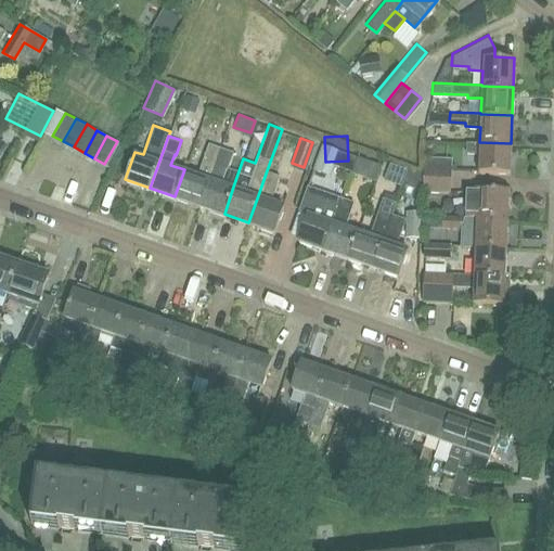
[(479,142),(479,141),(465,140),(465,151),(465,166),(478,166),(478,170),(510,171),(511,143),(479,142)]
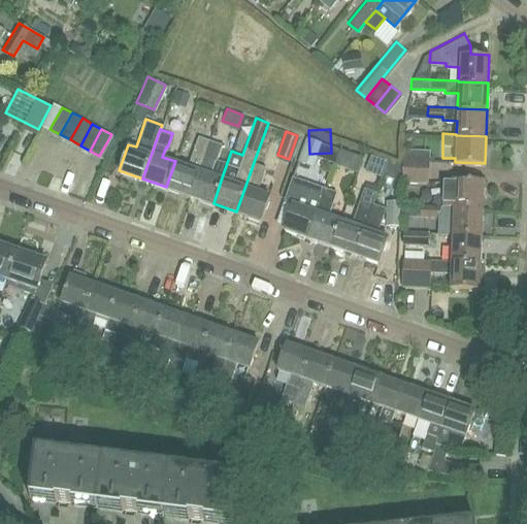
[(175,161),(166,187),(190,195),(199,169),(210,139),(198,135),(187,165),(175,161)]
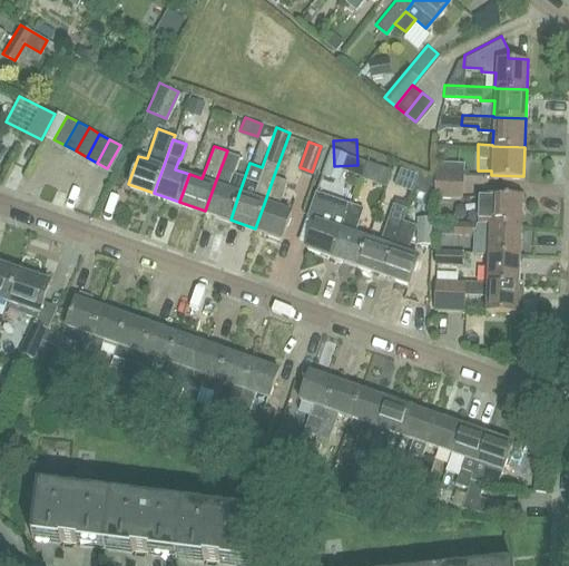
[(425,166),(424,148),(400,150),(401,168),(425,166)]
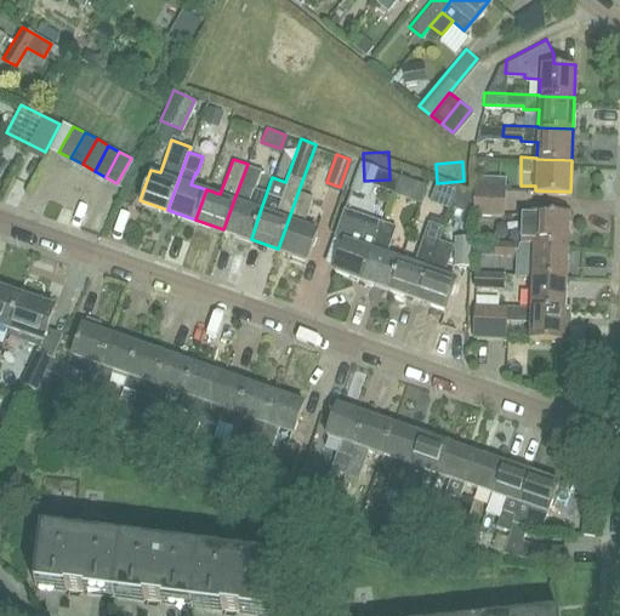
[(248,164),(234,199),(223,229),(251,239),(261,209),(246,204),(252,187),(254,187),(261,169),(248,164)]
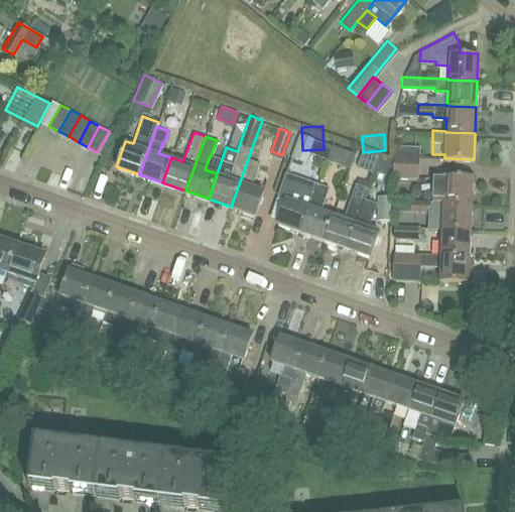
[(348,166),(353,153),(341,148),(336,161),(348,166)]
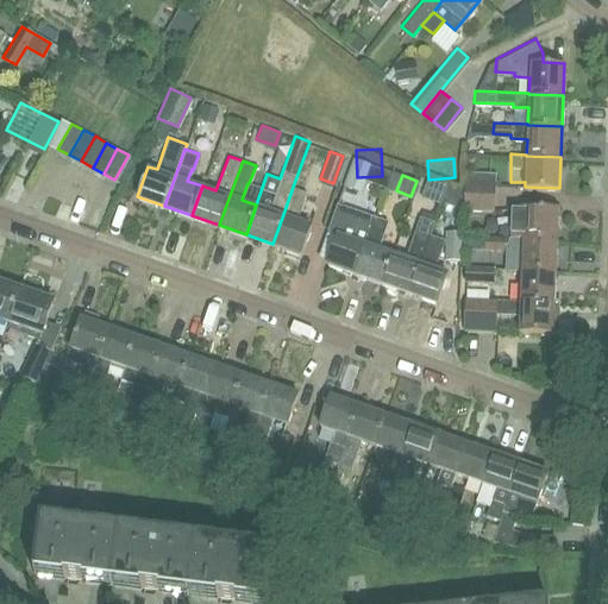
[(494,181),(464,180),(464,189),(464,193),(494,195),(494,181)]
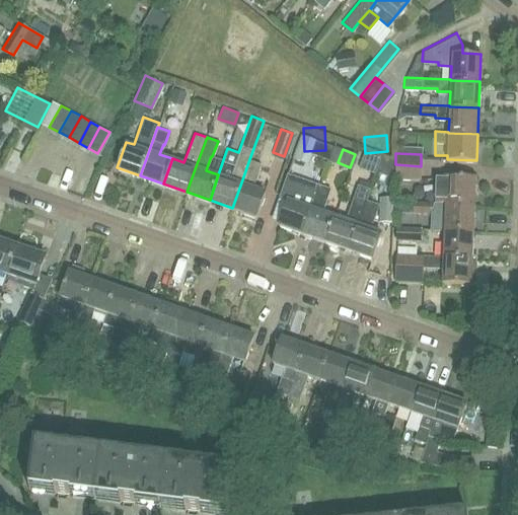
[(249,159),(241,182),(232,208),(255,216),(265,191),(251,187),(255,176),(255,177),(261,163),(249,159)]
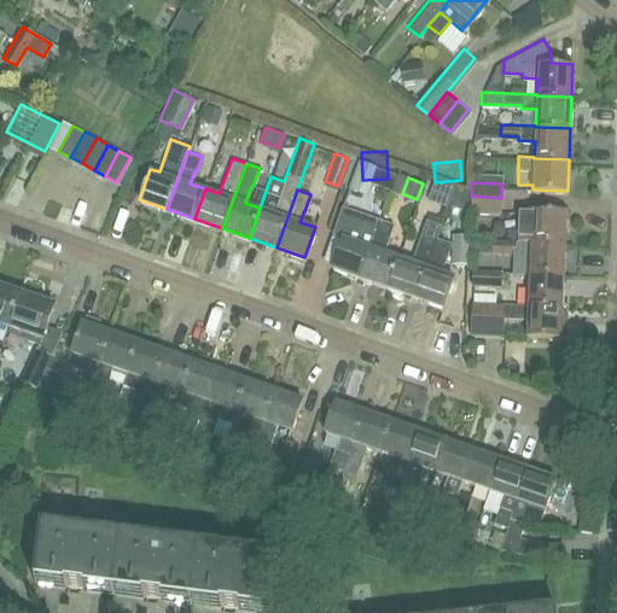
[(471,196),(470,209),(470,210),(501,211),(501,198),(471,196)]
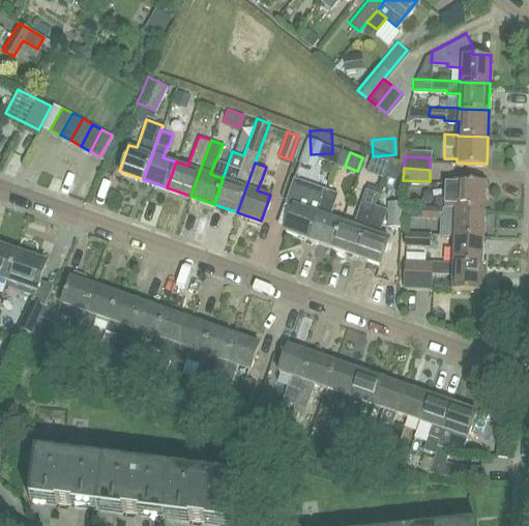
[(326,187),(292,176),(284,200),(293,203),(285,229),(310,237),(318,211),(322,202),(326,187)]
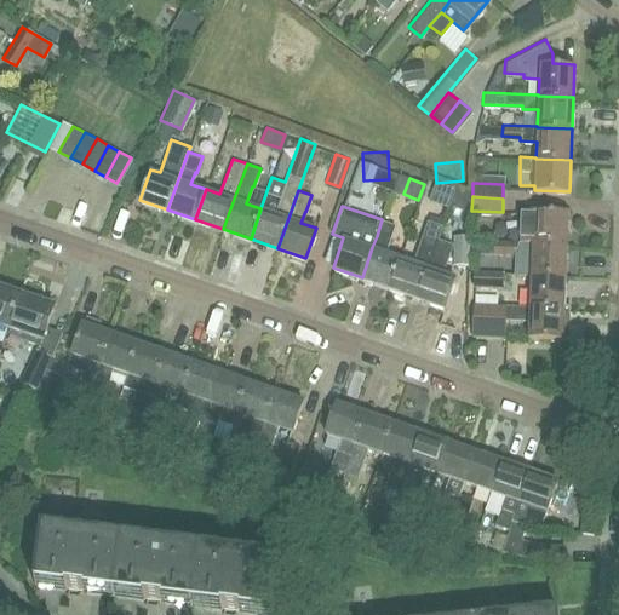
[(519,240),(519,241),(567,243),(568,211),(521,208),(520,236),(519,240)]
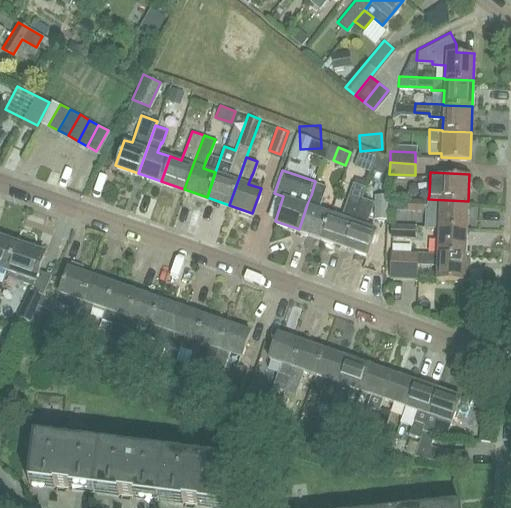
[(311,195),(307,204),(299,229),(321,237),(330,212),(316,207),(319,198),(322,199),(326,185),(315,181),(311,195)]
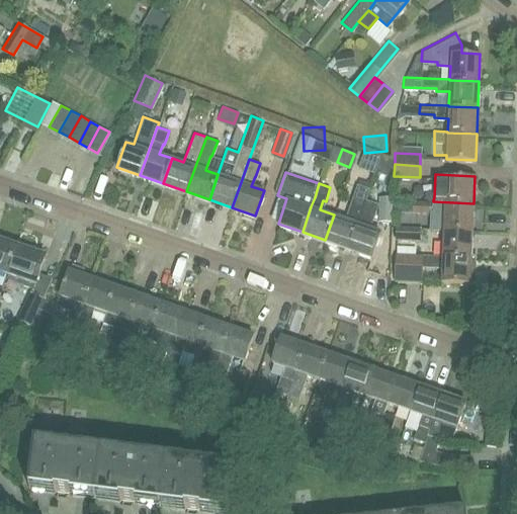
[(347,248),(356,223),(364,199),(363,198),(366,190),(355,187),(347,208),(348,209),(344,219),(334,215),(325,240),(347,248)]
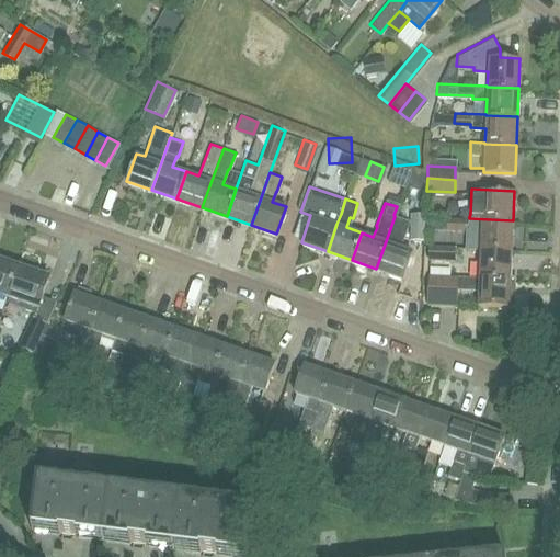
[(395,216),(386,241),(376,269),(402,277),(412,250),(398,246),(402,236),(403,236),(409,219),(396,215),(395,216)]
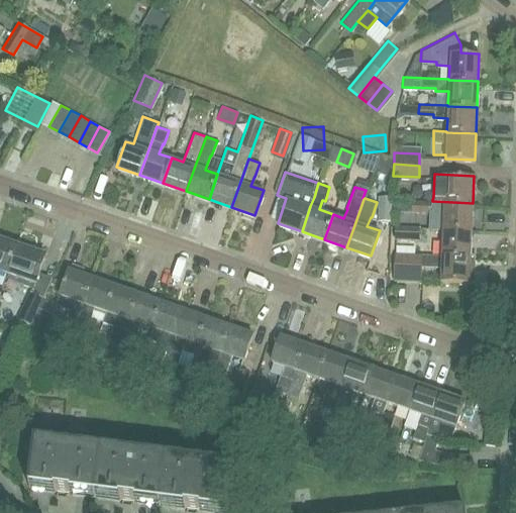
[(442,228),(472,229),(473,203),(432,201),(432,200),(411,199),(410,209),(429,210),(428,215),(432,215),(432,224),(442,228)]
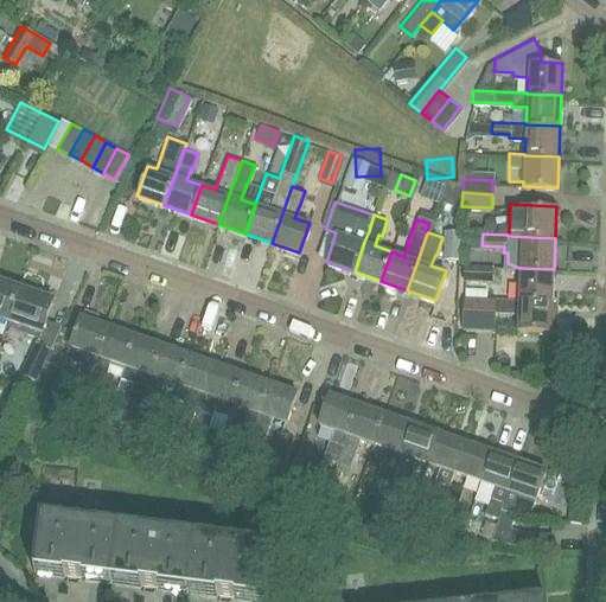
[(491,264),(463,263),(461,279),(491,281),(491,264)]
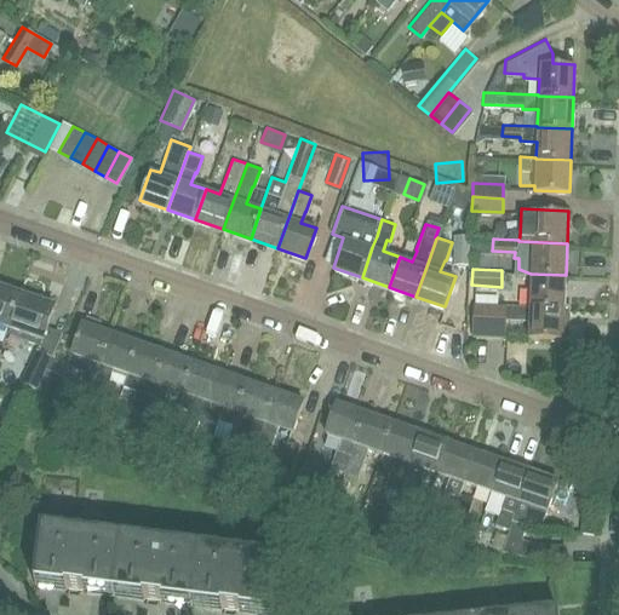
[(549,306),(565,306),(566,275),(531,274),(529,305),(549,306)]
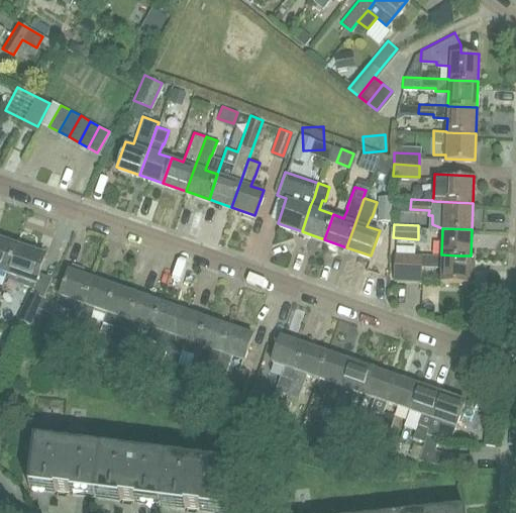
[(0,271),(5,273),(15,242),(0,236),(0,271)]
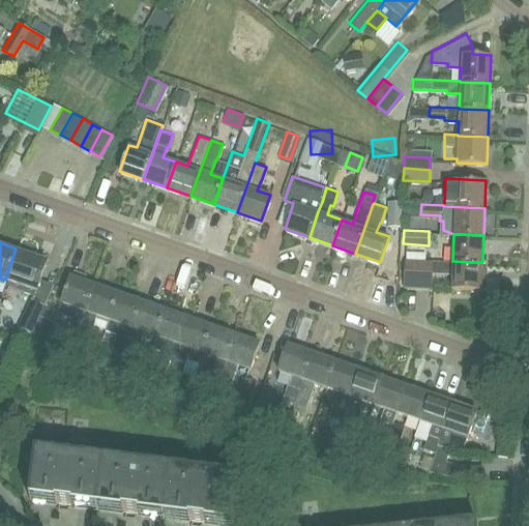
[(16,249),(5,280),(21,285),(20,289),(33,294),(46,259),(16,249)]
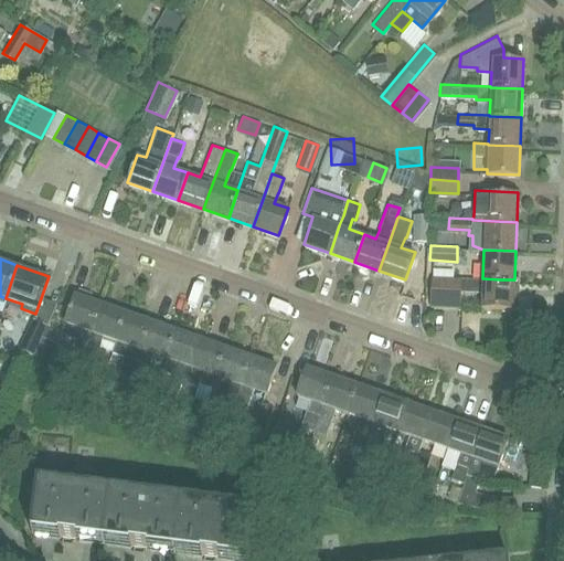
[(460,289),(460,277),(429,275),(428,305),(459,306),(460,289)]
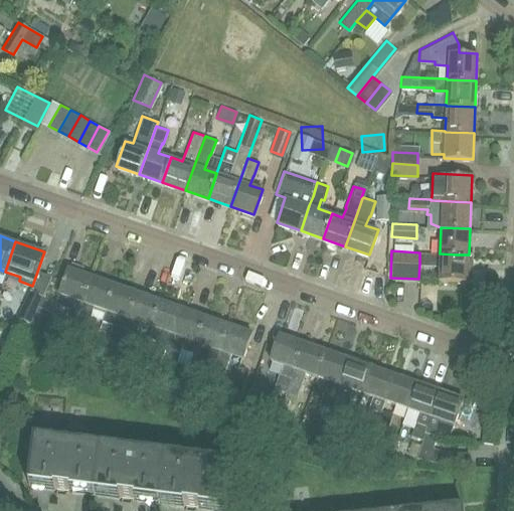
[(468,281),(468,279),(472,279),(472,267),(468,266),(469,254),(456,254),(440,253),(419,252),(419,264),(439,265),(439,280),(468,281)]
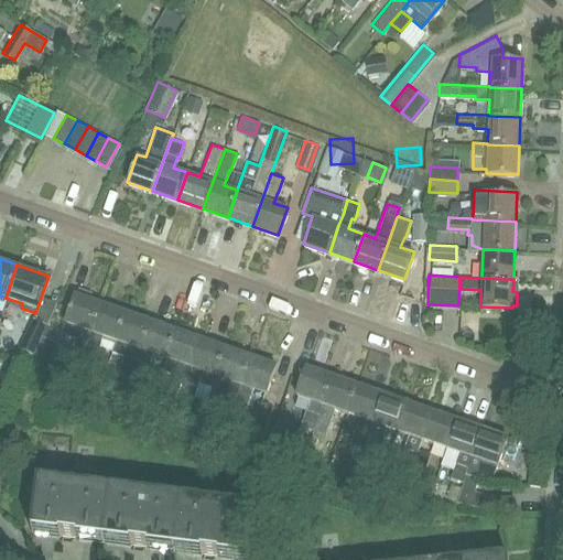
[(75,293),(74,293),(64,321),(79,326),(75,336),(73,344),(83,347),(85,340),(89,330),(99,302),(87,298),(89,291),(77,287),(75,293)]
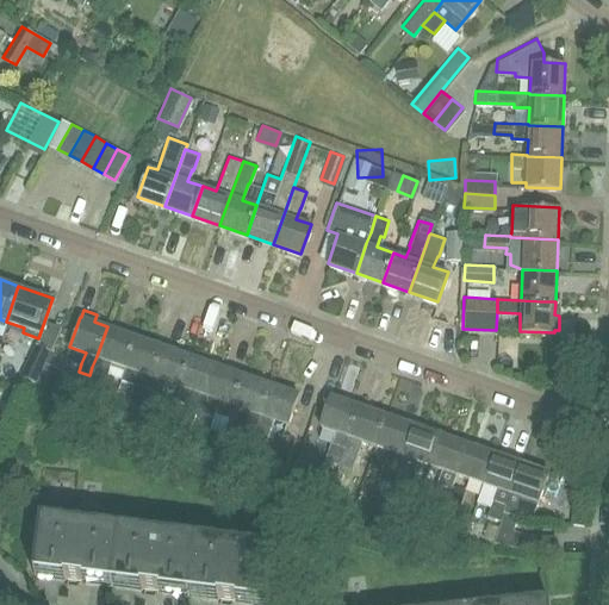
[(92,367),(89,375),(87,384),(100,388),(110,361),(123,366),(134,336),(107,326),(97,356),(92,367)]
